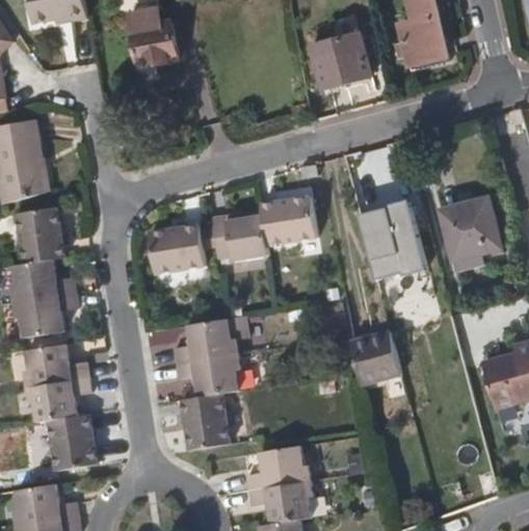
[(84,6),(82,0),(23,0),(28,24),(54,20),(68,17),(69,22),(86,19),(84,6)]
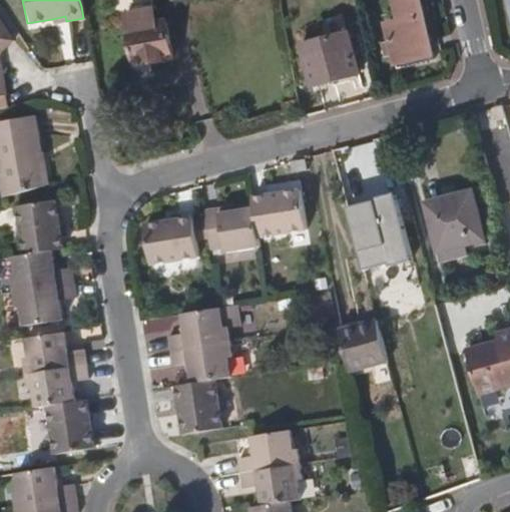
[(432,54),(419,0),(396,0),(401,19),(389,22),(393,39),(383,41),(386,54),(396,51),(398,62),(432,54)]
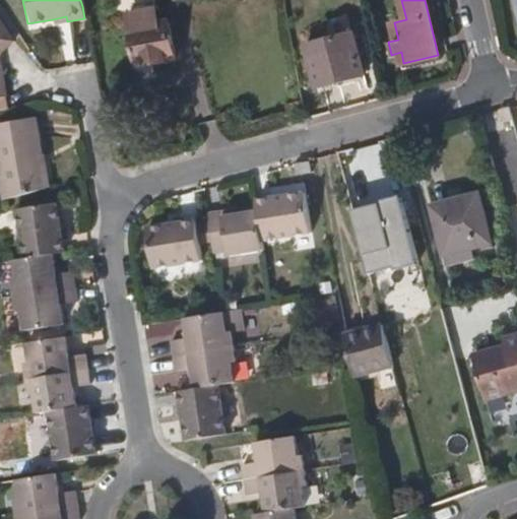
[(148,22),(146,8),(127,12),(136,65),(175,58),(168,19),(148,22)]
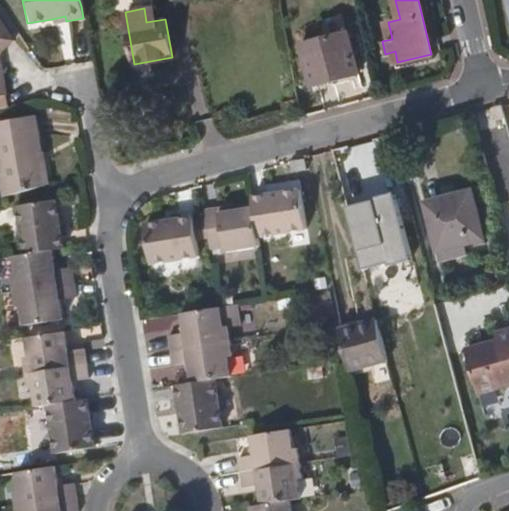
[(0,94),(7,93),(0,59),(0,44),(14,39),(0,20),(0,94)]
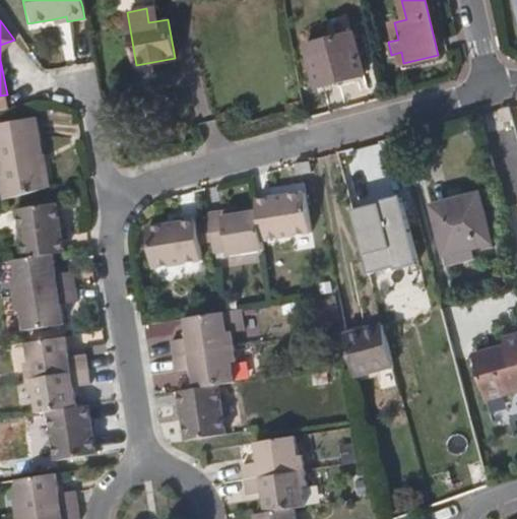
[(363,73),(350,33),(306,46),(317,85),(363,73)]
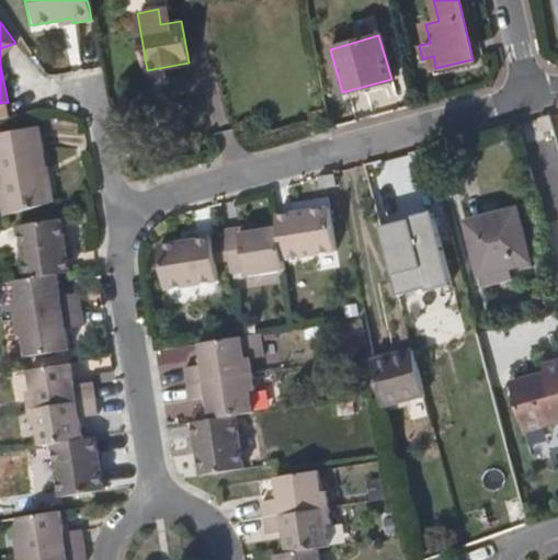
[(475,69),(473,59),(435,68),(437,78),(475,69)]
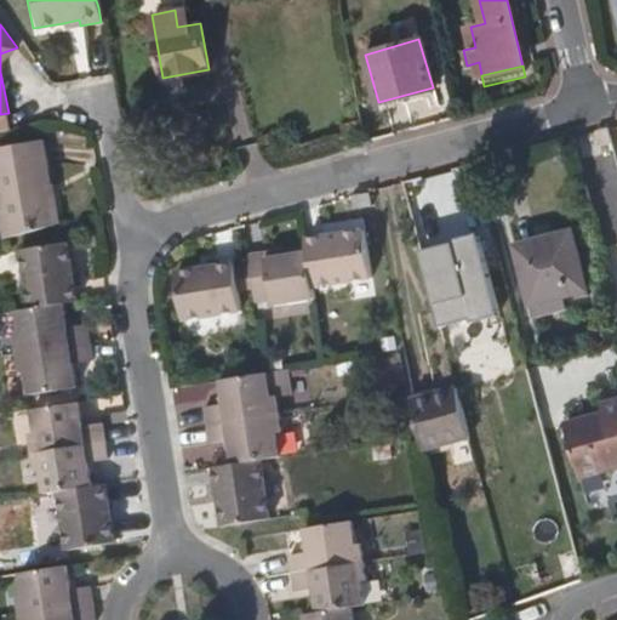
[(62,222),(43,141),(0,149),(0,198),(9,235),(62,222)]
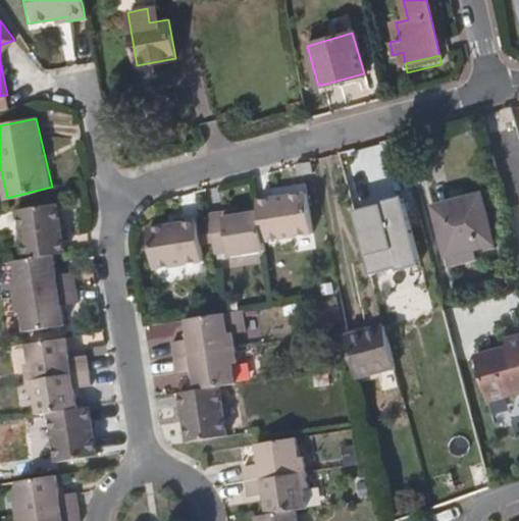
[(310,171),(307,160),(296,163),(299,174),(310,171)]
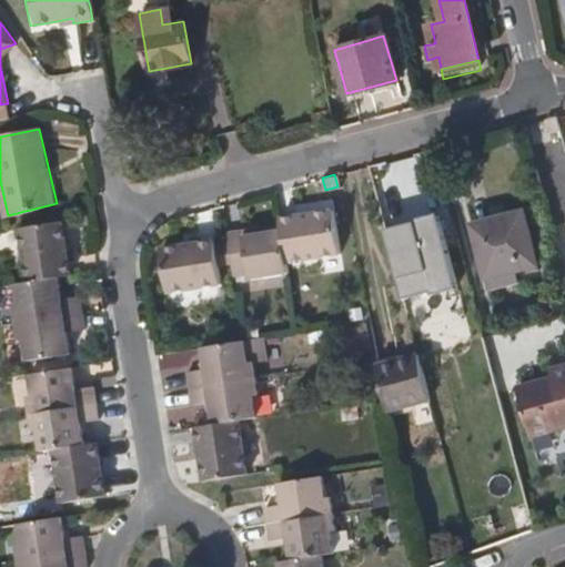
[(536,262),(522,209),(472,223),(485,275),(516,266),(536,262)]
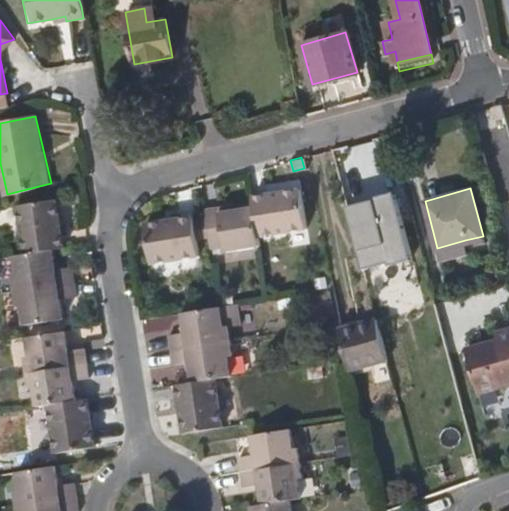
[(250,197),(252,204),(258,236),(305,228),(299,189),(250,197)]
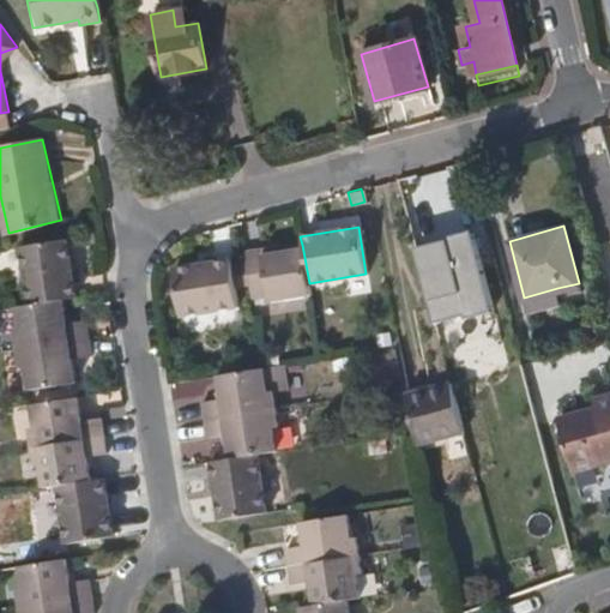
[(28,305),(60,299),(76,296),(66,238),(18,246),(28,305)]
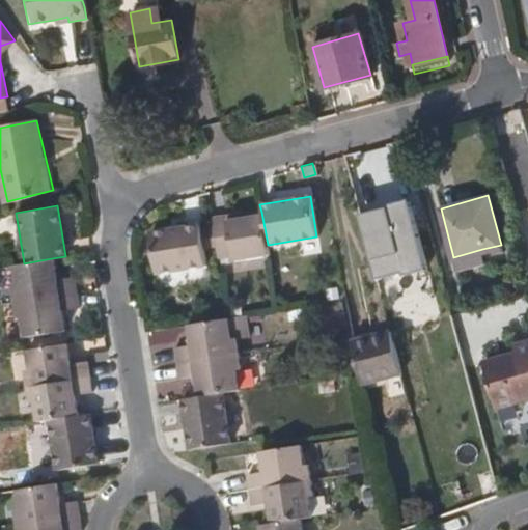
[(357,221),(377,289),(424,276),(406,207),(357,221)]
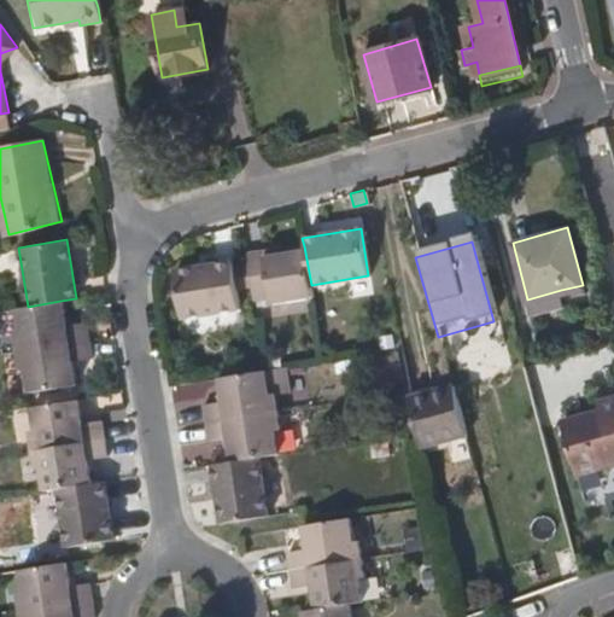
[(313,296),(311,285),(304,246),(282,251),(281,246),(245,252),(252,300),(268,296),(269,303),(313,296)]
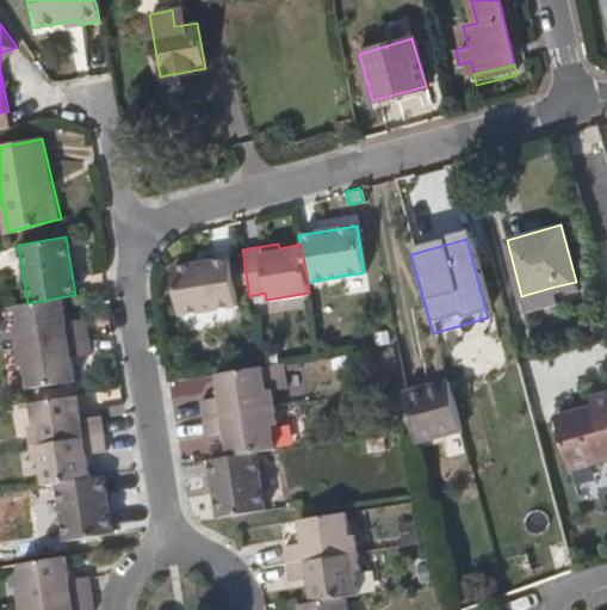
[(236,303),(228,257),(172,266),(179,313),(236,303)]
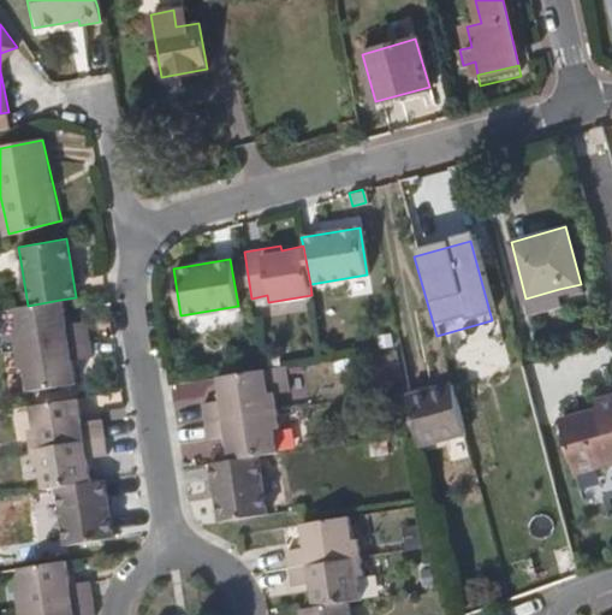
[(563,303),(559,289),(526,299),(529,312),(563,303)]
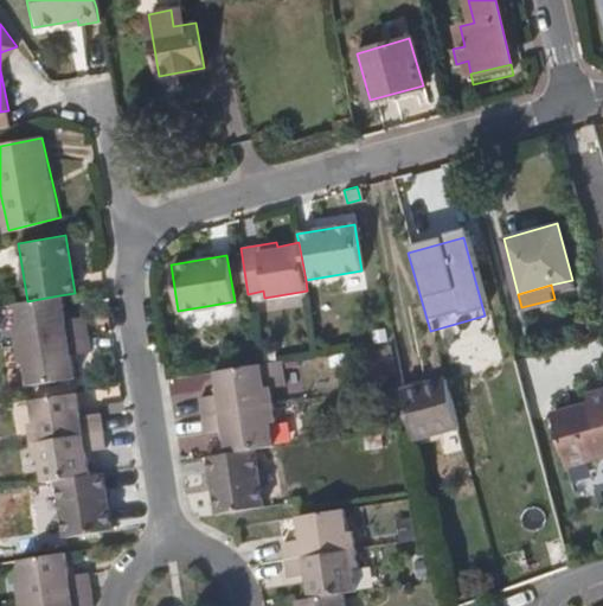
[(59,295),(27,301),(14,303),(17,325),(12,326),(14,345),(85,335),(82,316),(63,318),(59,295)]
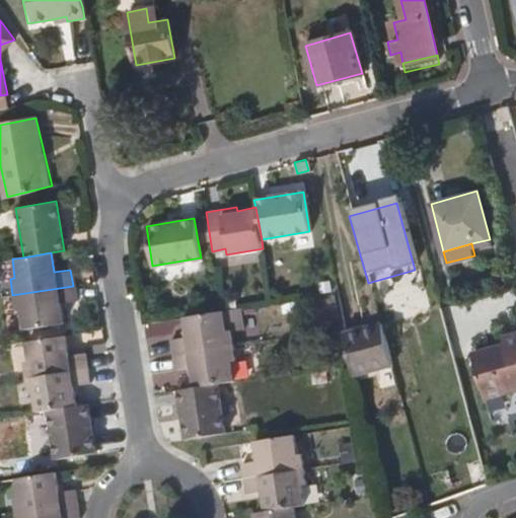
[(75,300),(73,286),(12,295),(14,309),(20,309),(23,327),(62,322),(59,302),(75,300)]
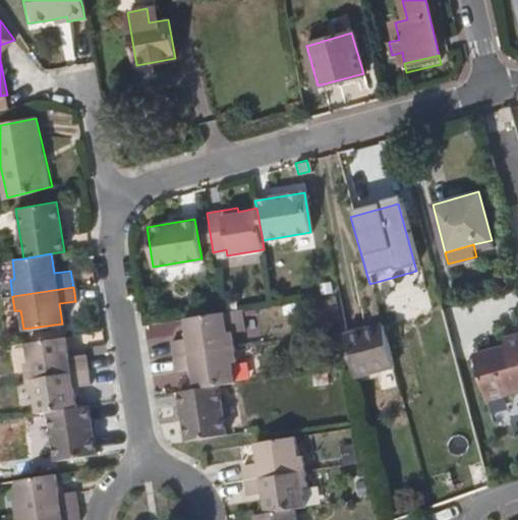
[(190,353),(234,346),(231,330),(227,331),(224,311),(223,311),(184,318),(190,353)]
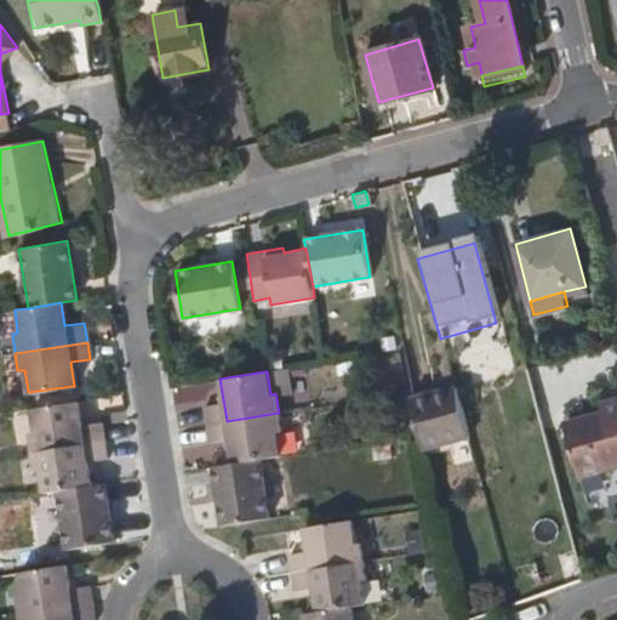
[(469,438),(455,386),(411,397),(424,449),(469,438)]
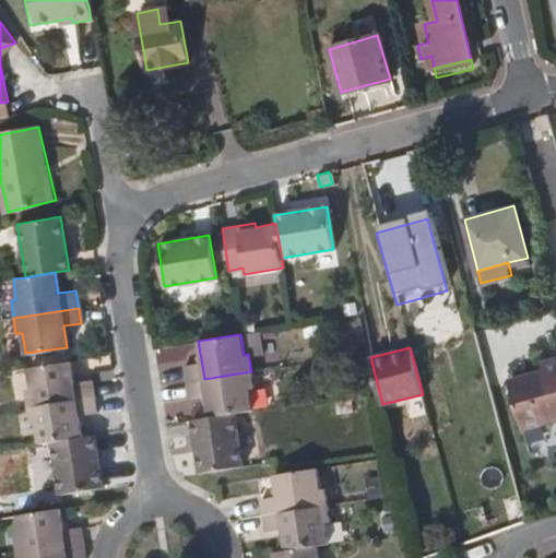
[(555,418),(555,358),(541,363),(543,369),(544,375),(530,378),(529,374),(508,379),(522,427),(555,418)]
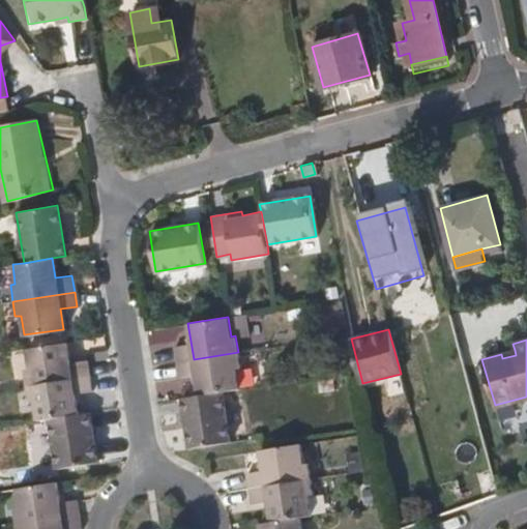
[(26,385),(87,376),(85,359),(68,361),(65,342),(26,348),(29,366),(24,368),(26,385)]
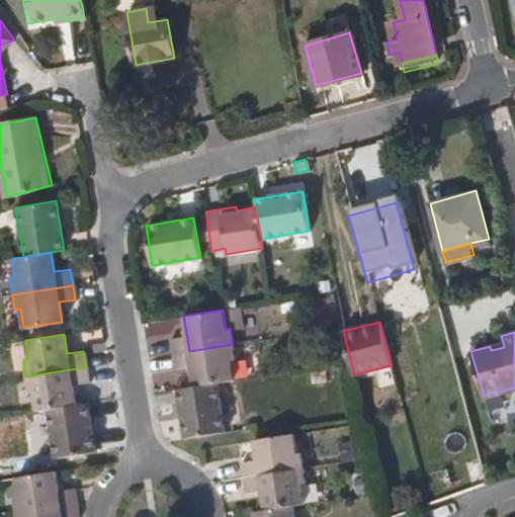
[(504,347),(503,342),(490,346),(491,350),(504,347)]
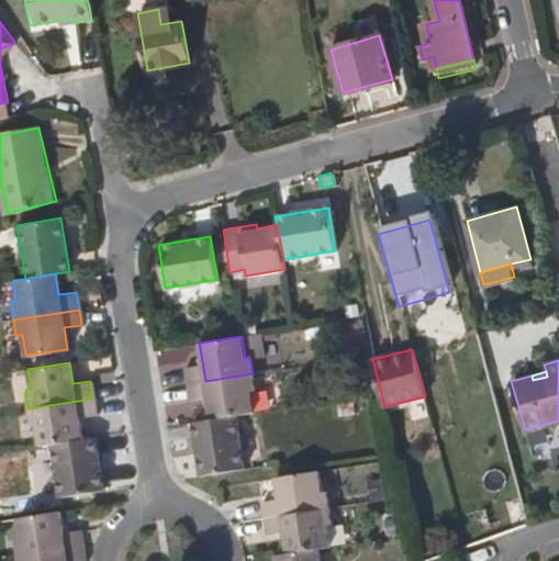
[(212,418),(238,414),(255,412),(252,390),(255,390),(253,373),(205,381),(212,418)]
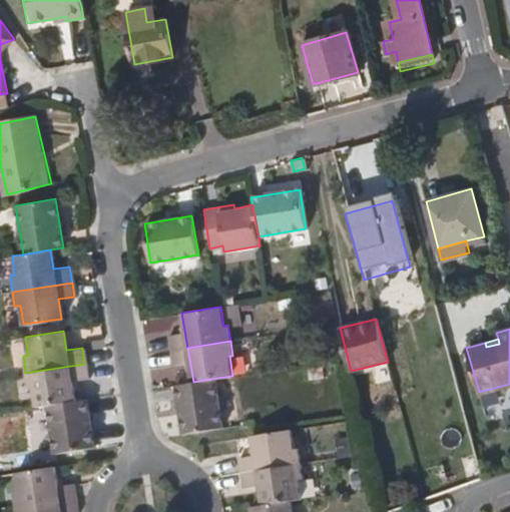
[(87,378),(84,364),(25,373),(27,387),(32,386),(36,406),(47,405),(75,400),(72,381),(87,378)]
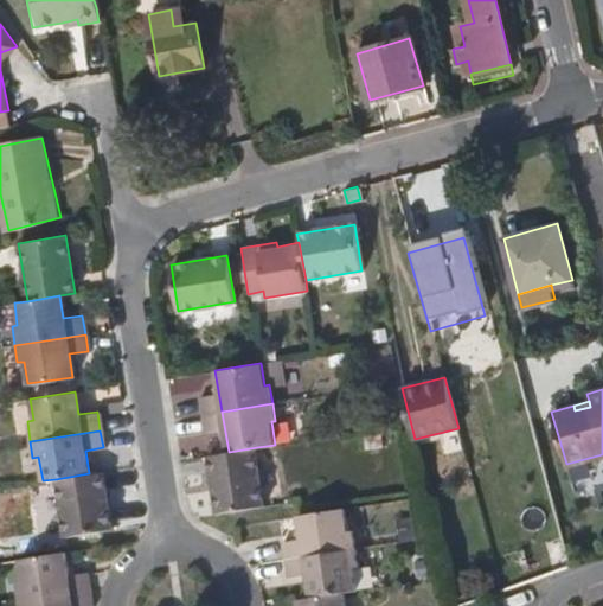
[(257,447),(229,452),(210,454),(219,512),(265,505),(257,447)]
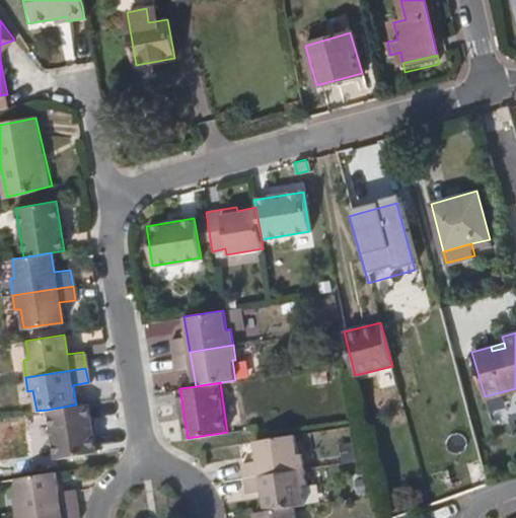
[(88,402),(76,404),(48,410),(56,459),(96,451),(88,402)]
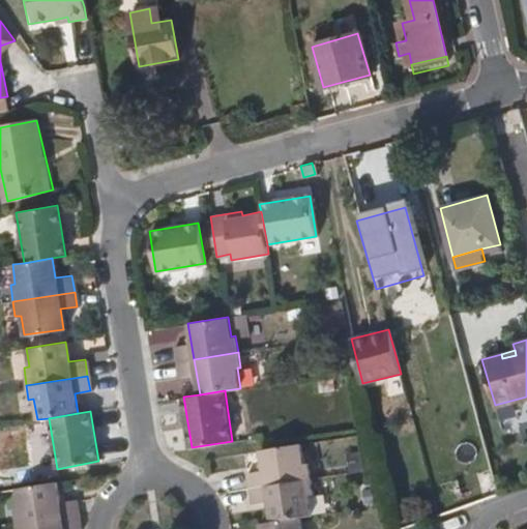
[(249,489),(311,478),(308,462),(302,463),(299,444),(260,450),(263,469),(245,471),(249,489)]
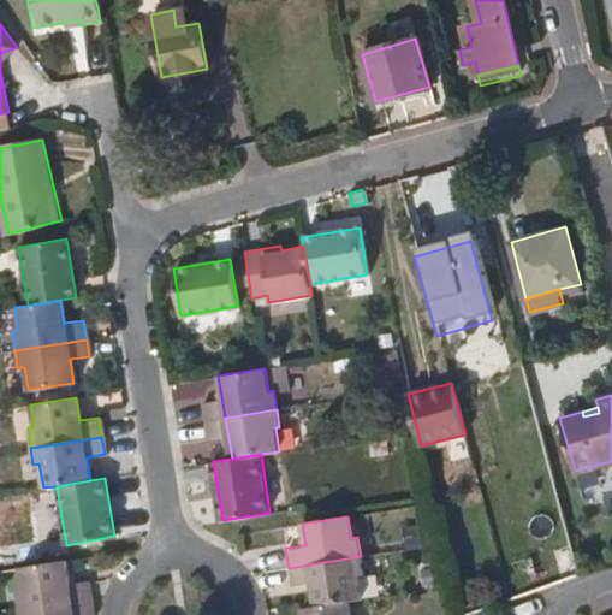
[(315,604),(346,599),(361,597),(357,574),(363,573),(361,556),(289,568),(291,584),(310,581),(315,604)]
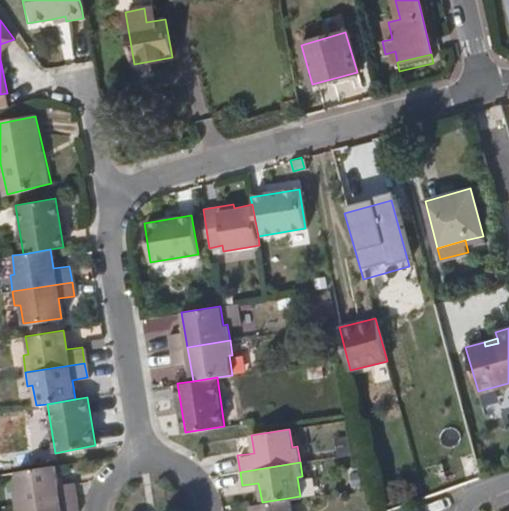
[(15,507),(73,498),(71,482),(56,483),(53,465),(14,472),(17,490),(13,491),(15,507)]
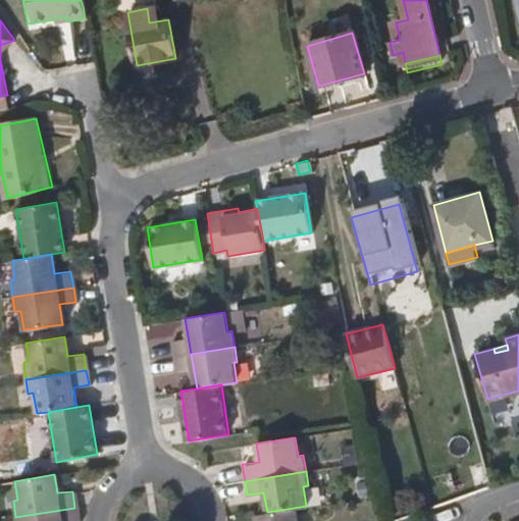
[(75,520),(74,508),(15,517),(15,520),(75,520)]
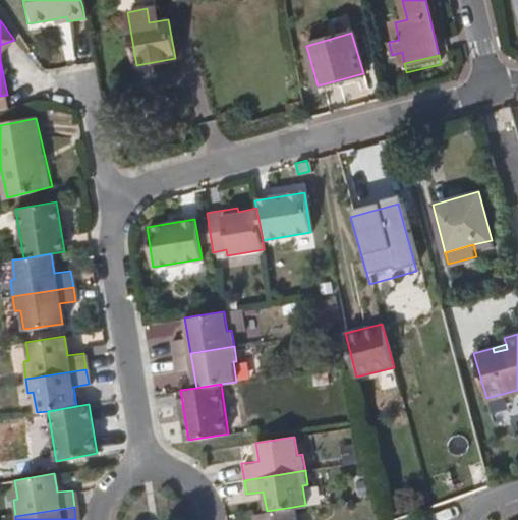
[(295,519),(293,507),(267,511),(252,513),(253,519),(295,519)]
